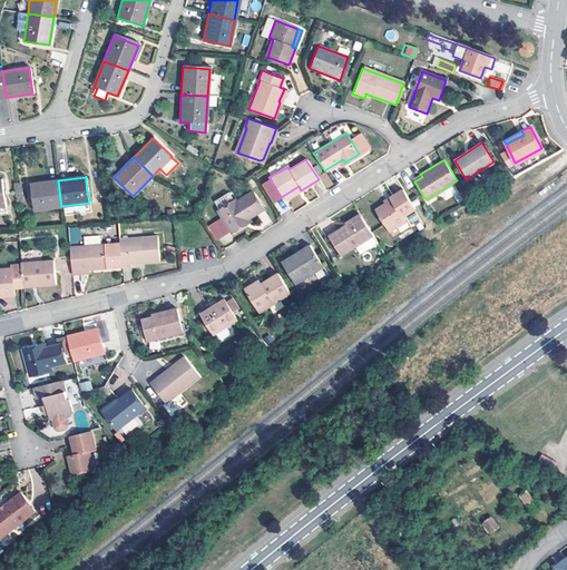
[(61,206),(58,180),(30,185),(33,210),(61,206)]
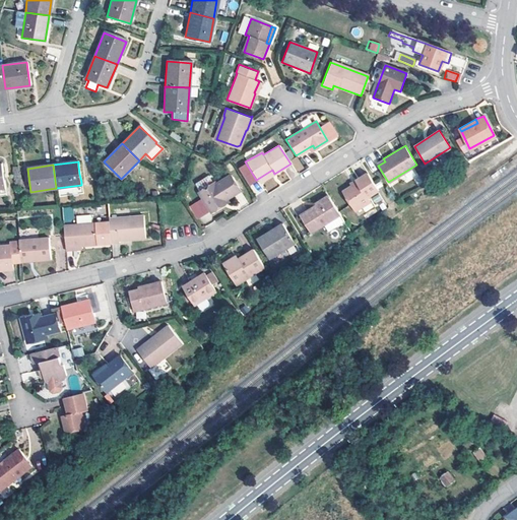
[(256,180),(259,183),(274,174),(272,170),(256,180)]
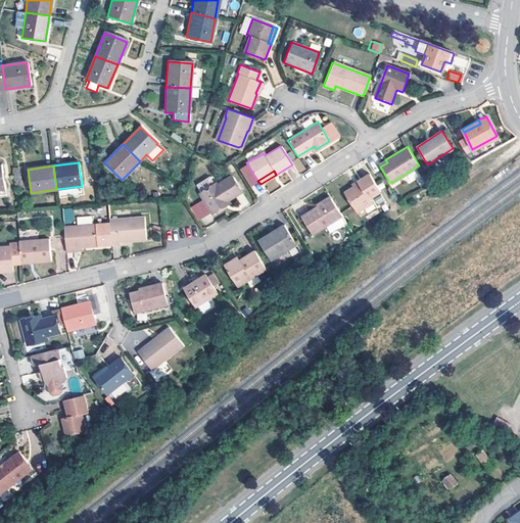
[(357,207),(371,198),(370,196),(380,190),(369,174),(358,180),(360,182),(345,191),(357,207)]
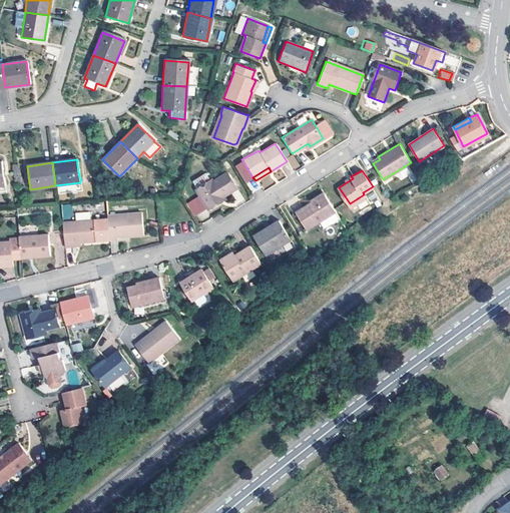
[(194,189),(207,209),(219,202),(217,200),(222,197),(236,188),(226,173),(212,182),(211,179),(209,181),(204,173),(192,181),(196,188),(194,189)]
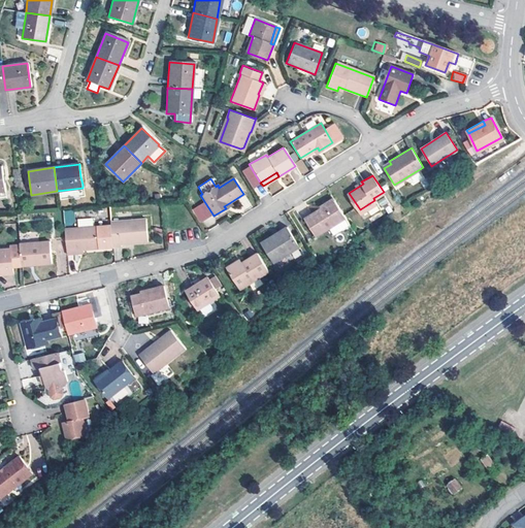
[(319,209),(333,200),(331,197),(317,206),(319,209)]
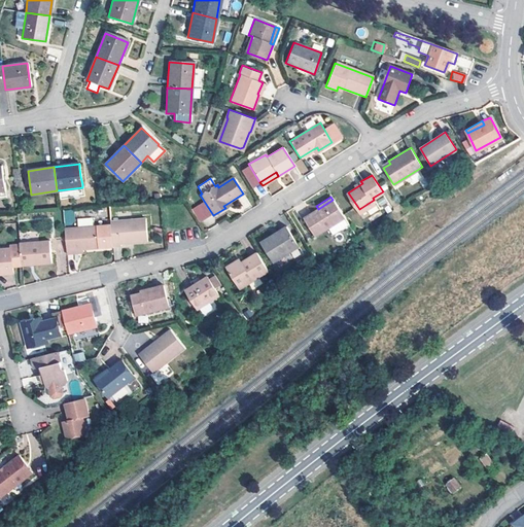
[(333,200),(318,209),(303,219),(314,236),(344,217),(333,200)]
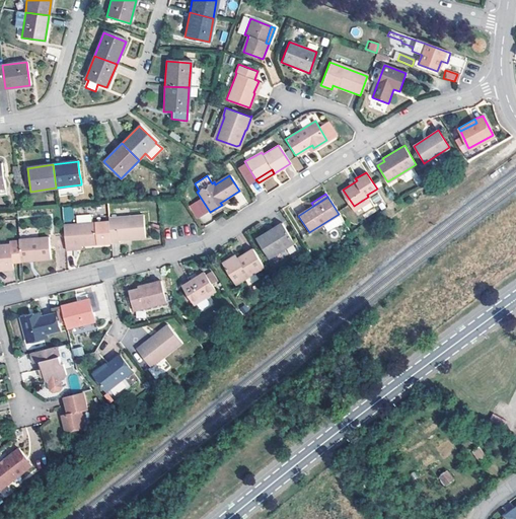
[(368,197),(354,206),(355,209),(370,200),(368,197)]
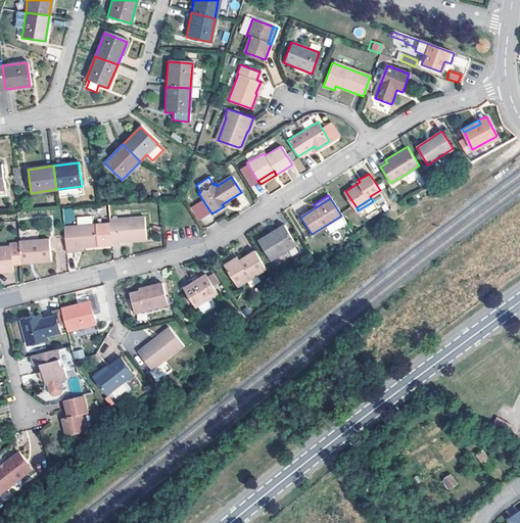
[(59,209),(61,224),(72,222),(69,207),(59,209)]
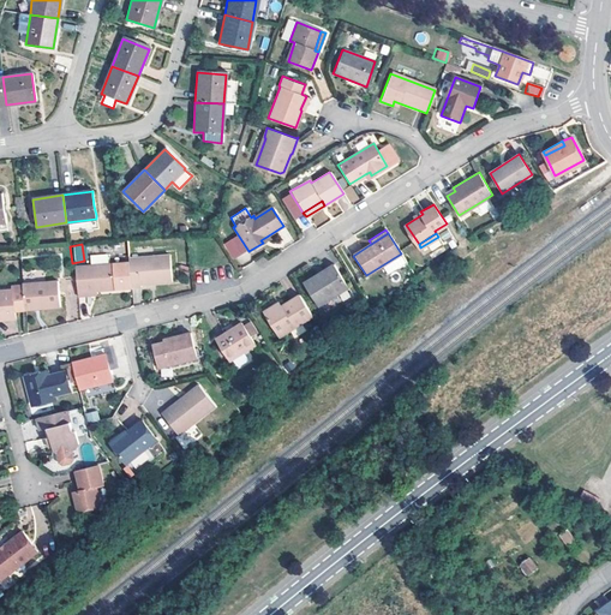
[(168,256),(127,261),(127,264),(130,290),(139,288),(139,286),(171,284),(168,256)]
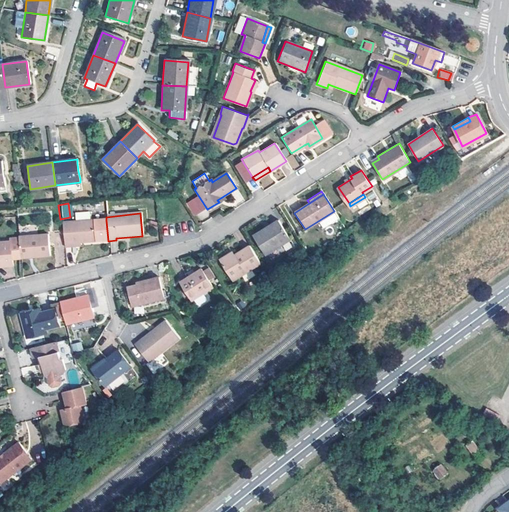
[(71,244),(79,243),(94,242),(108,241),(106,220),(61,224),(63,249),(71,248),(71,244)]
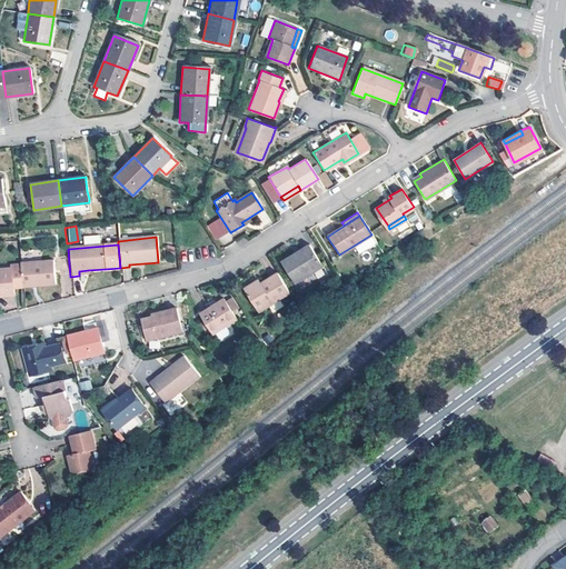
[(321,266),(310,246),(281,261),(294,282),(321,266)]
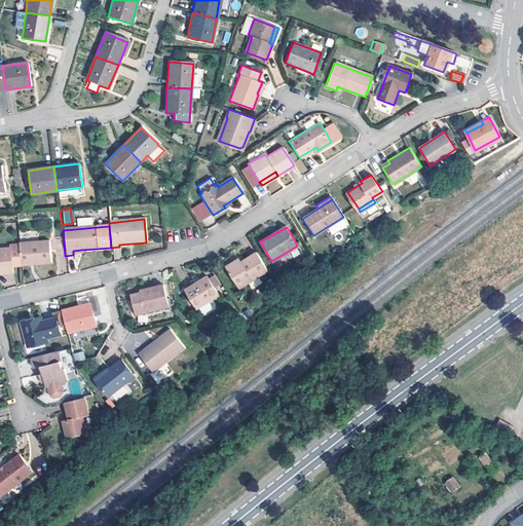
[(17,247),(20,267),(50,264),(48,242),(17,245),(17,247)]
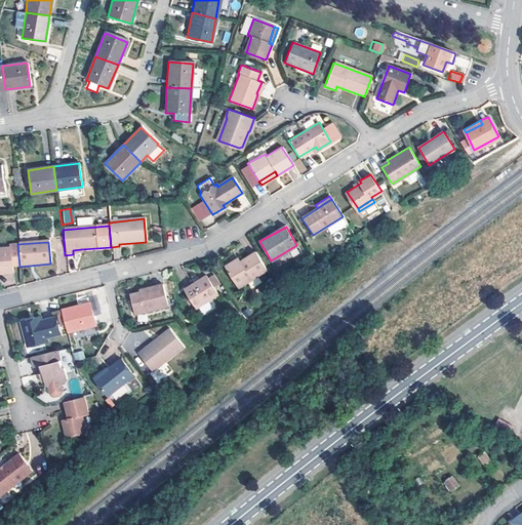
[(0,272),(2,272),(3,276),(11,275),(10,267),(19,267),(17,246),(8,246),(8,249),(0,250),(0,272)]
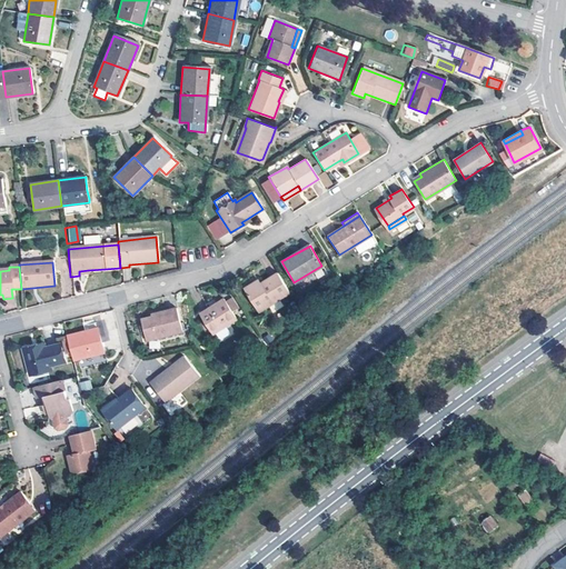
[(289,291),(277,272),(257,285),(255,281),(244,289),(259,311),(289,291)]
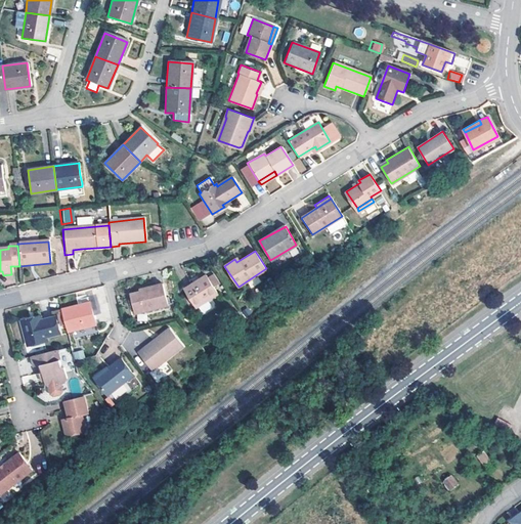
[(218,293),(206,275),(185,290),(197,306),(218,293)]
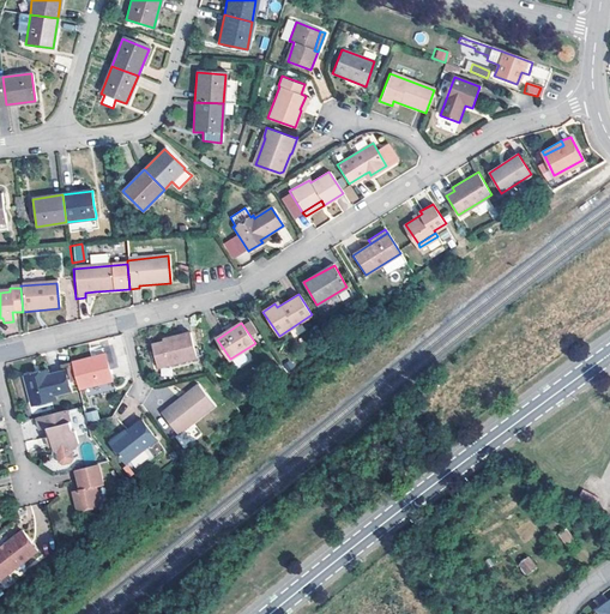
[(189,331),(170,337),(171,339),(151,344),(157,368),(195,357),(189,331)]
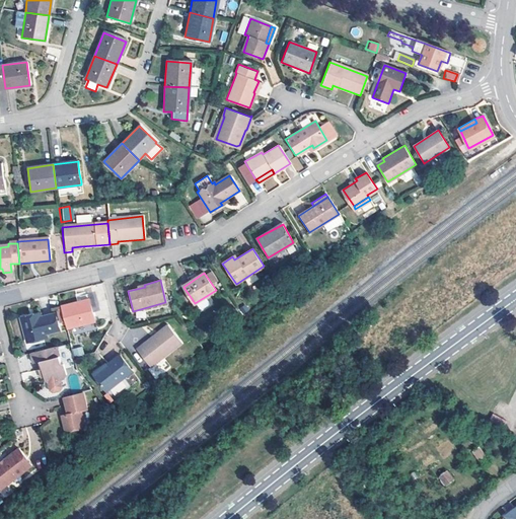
[(59,306),(64,328),(92,321),(86,299),(59,306)]
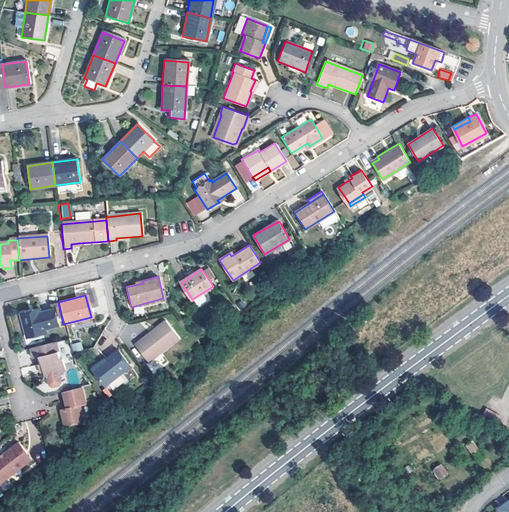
[(31,308),(30,305),(17,308),(23,331),(42,326),(41,323),(54,319),(50,303),(38,306),(31,308)]
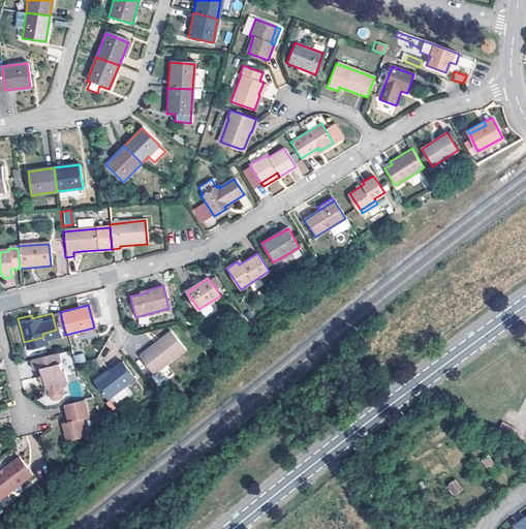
[(147,352),(145,350),(138,355),(153,374),(185,348),(171,331),(160,338),(162,341),(147,352)]
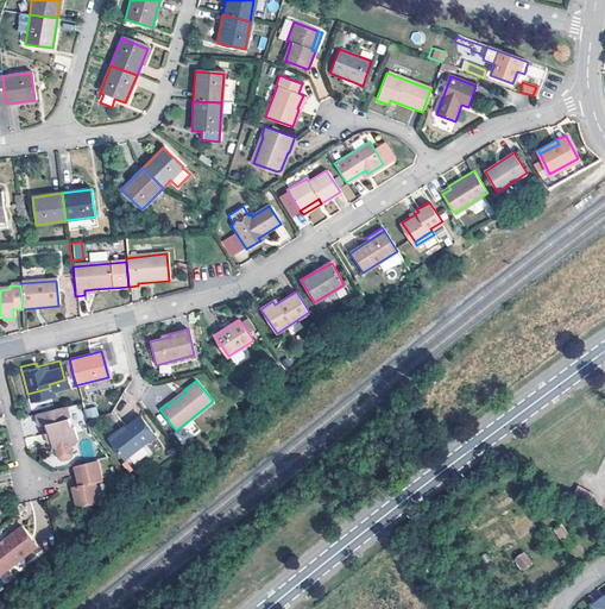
[(184,389),(166,403),(169,406),(187,393),(184,389)]
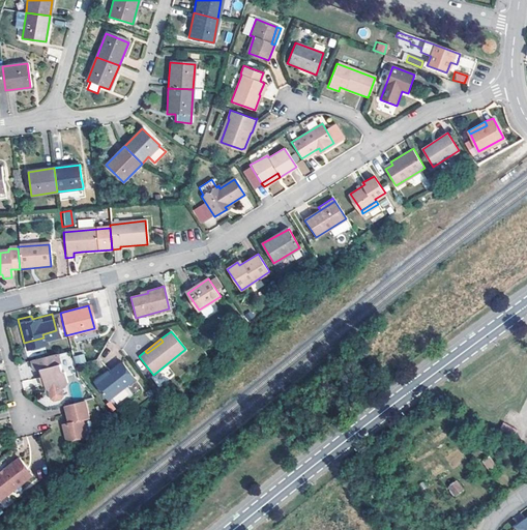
[(32,371),(35,370),(39,369),(42,383),(44,388),(47,389),(49,398),(52,399),(59,398),(60,394),(58,386),(63,385),(66,382),(63,371),(60,372),(55,353),(29,360),(32,371)]
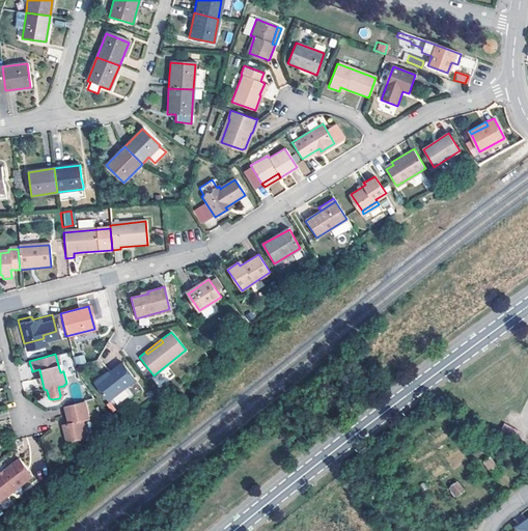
[(81,354),(71,357),(73,365),(83,362),(81,354)]
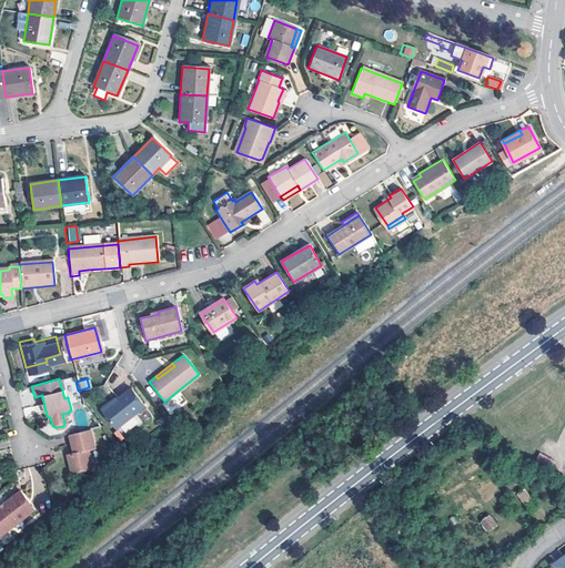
[(130,387),(115,398),(117,399),(103,409),(115,427),(143,405),(130,387)]
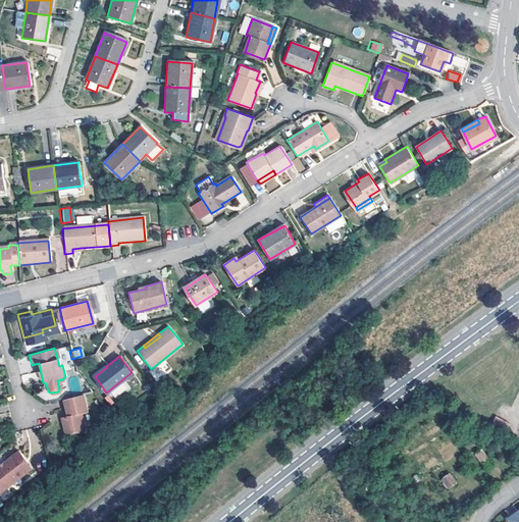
[(93,374),(95,376),(107,367),(106,366),(105,365),(93,374)]
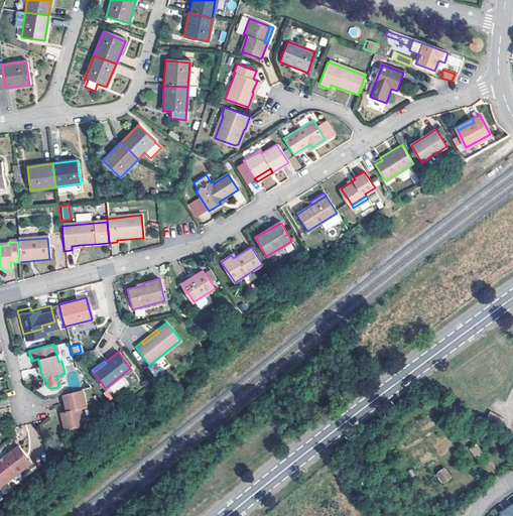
[(87,406),(83,389),(62,393),(67,411),(61,412),(65,428),(85,423),(81,408),(87,406)]
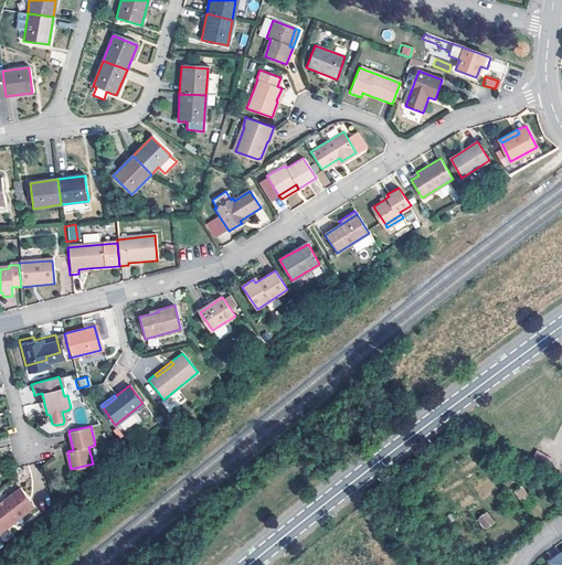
[(543,465),(547,458),(533,451),(530,458),(543,465)]
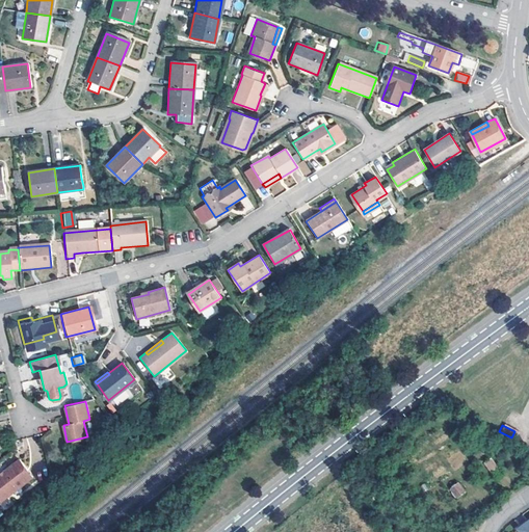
[(0,497),(2,500),(32,476),(18,458),(3,470),(5,472),(0,475),(0,497)]
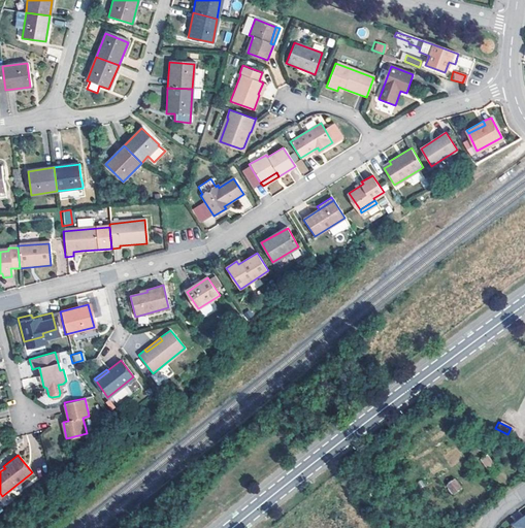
[(485,455),(478,460),(483,468),(490,464),(485,455)]
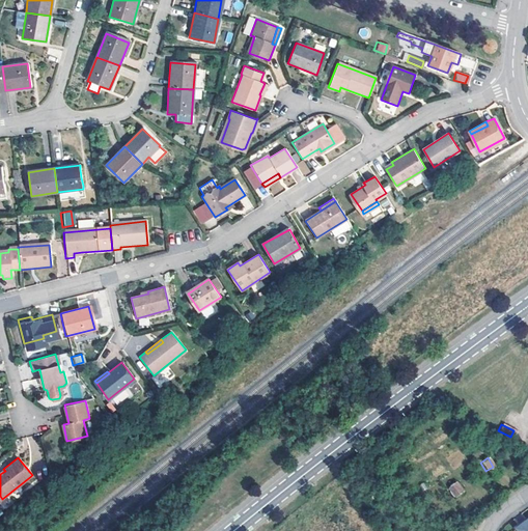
[(450,498),(461,493),(456,482),(446,486),(450,498)]
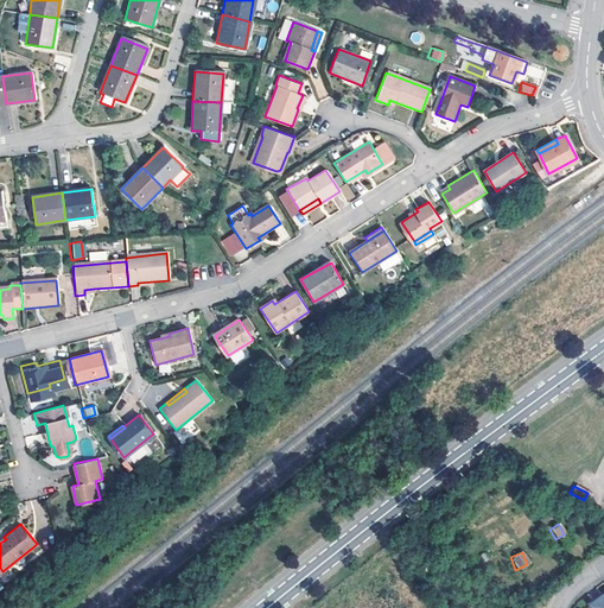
[(592,607),(603,607),(603,591),(590,603),(592,607)]
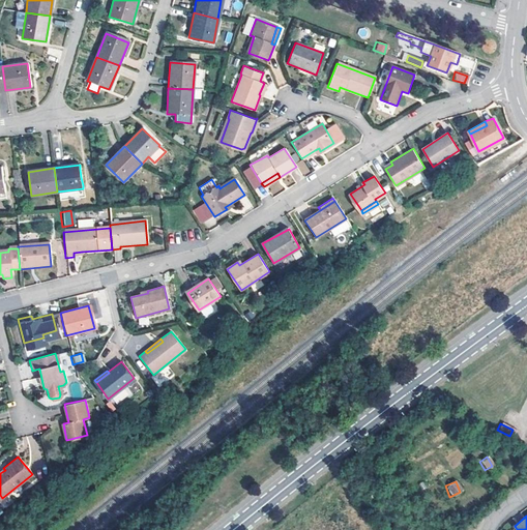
All buildings are outlined.
